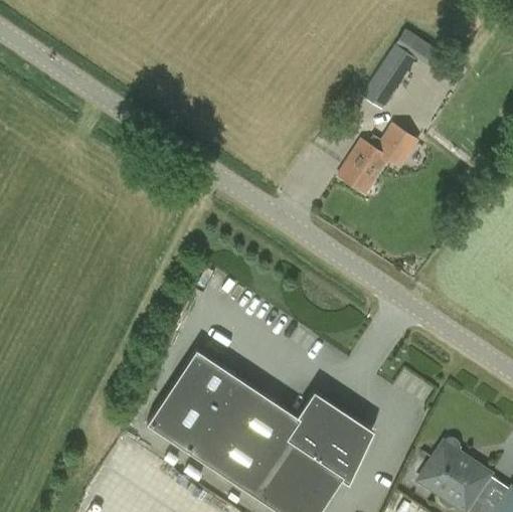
[(437,50),(406,30),(396,44),(397,45),(362,98),(383,112),(418,59),(450,80),(459,66),(437,50)]
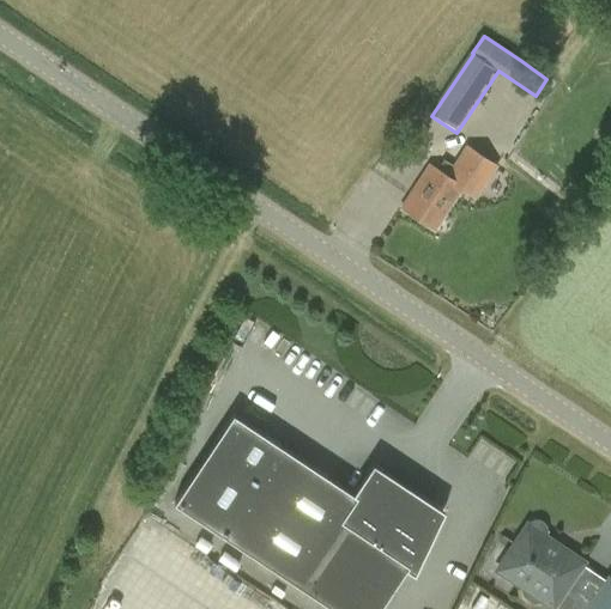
[(469,150),(457,169),(445,163),(439,174),(431,169),(404,211),(436,232),(464,190),(478,200),(498,169),(469,150)]
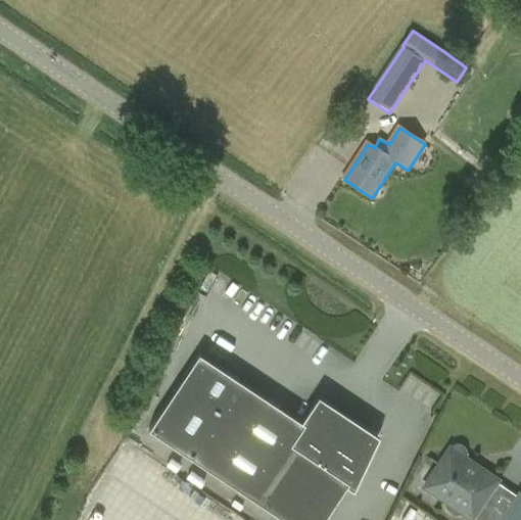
[(149,432),(281,519),(326,519),(349,486),(353,488),(376,440),(320,403),(304,426),(200,357),(149,432)]
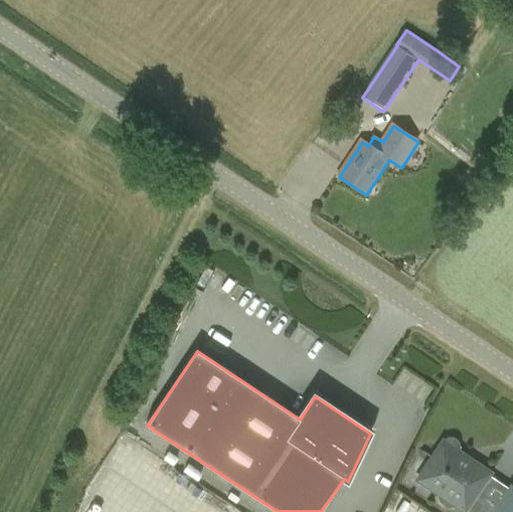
[(485,511),(474,503),(489,479),(469,466),(467,469),(455,462),(458,458),(459,454),(457,450),(455,445),(450,445),(446,445),(442,448),(432,464),(436,467),(424,484),(437,492),(440,507),(447,511),(457,511),(485,511)]
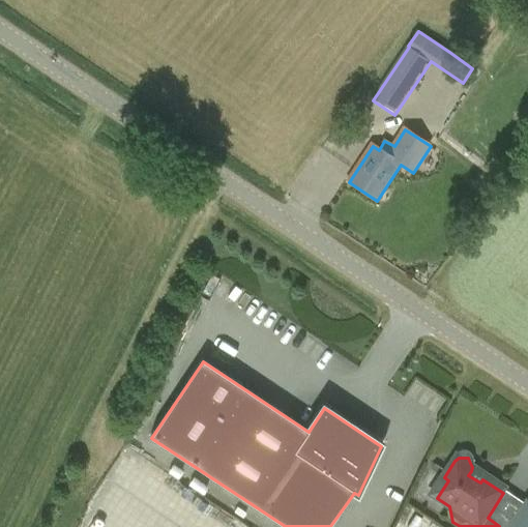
[(527,501),(509,526),(527,526),(527,501)]
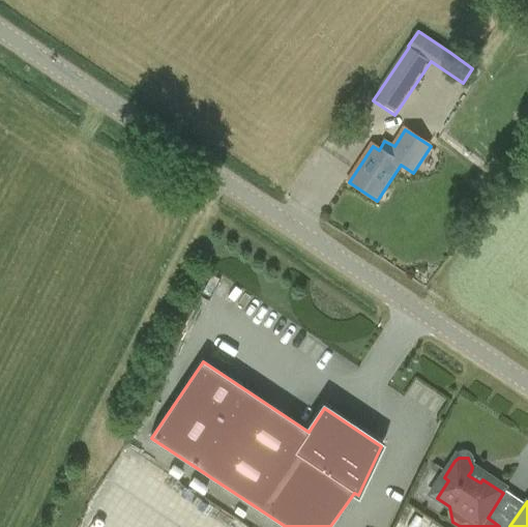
All buildings are outlined.
